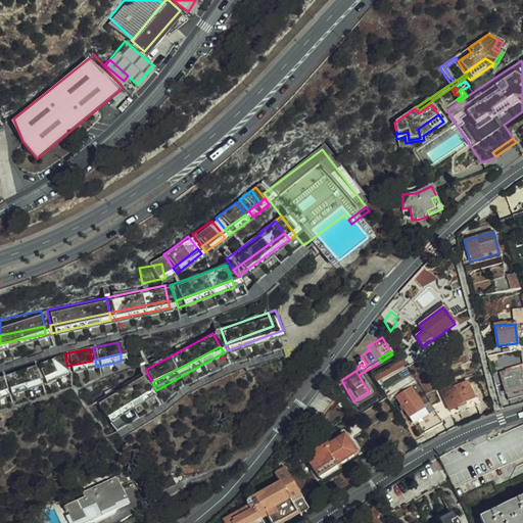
[(37,363),(40,375),(63,368),(59,355),(37,363)]
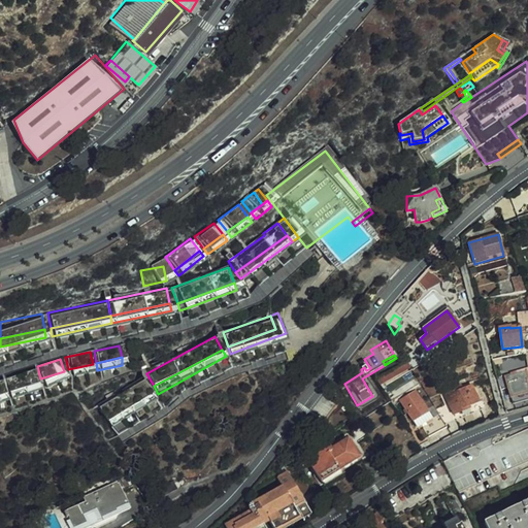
[(68,369),(69,376),(94,371),(93,364),(68,369)]
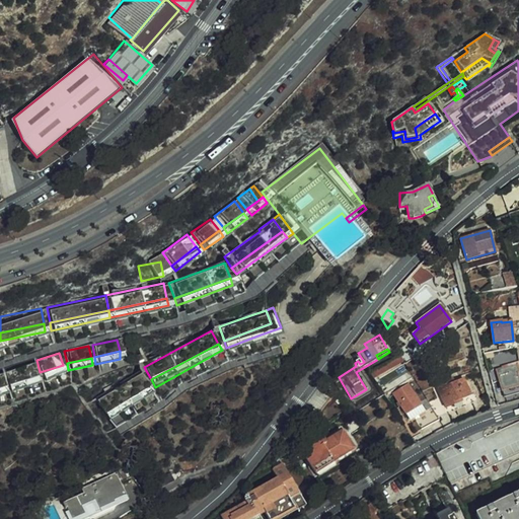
[(370,374),(373,379),(402,363),(399,358),(370,374)]
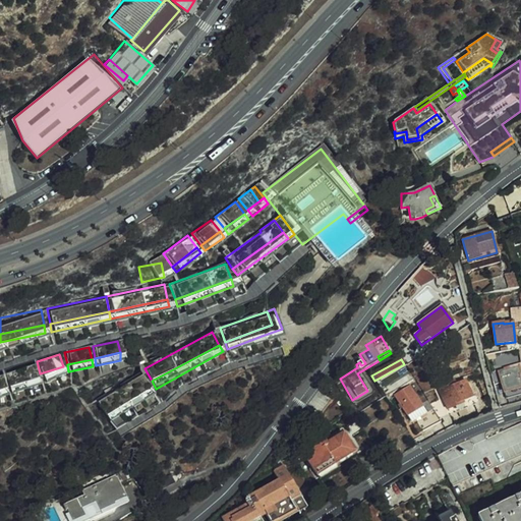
[(520,362),(520,363),(520,365),(520,366),(499,372),(506,400),(520,395),(520,362)]
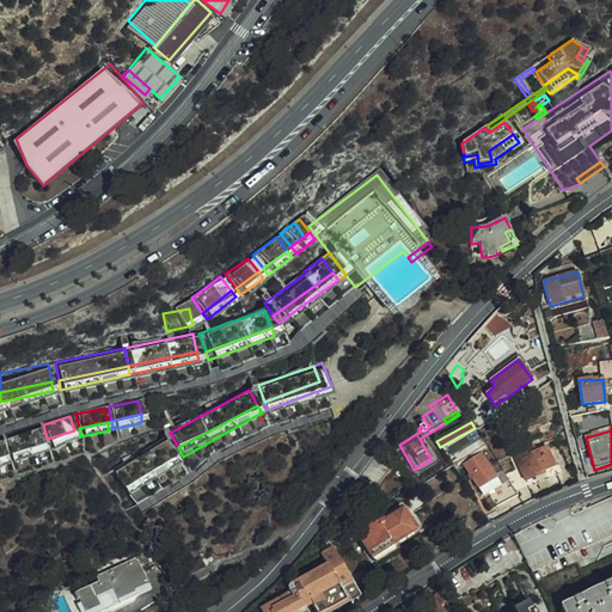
[(44,441),(40,427),(6,439),(10,452),(44,441)]
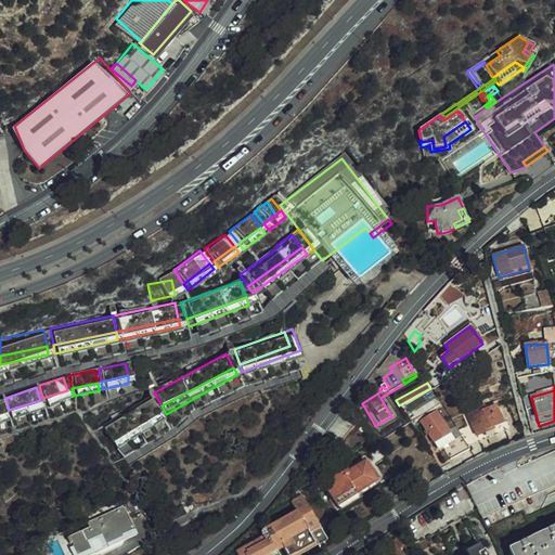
[(67,390),(42,398),(46,405),(69,397),(67,390)]
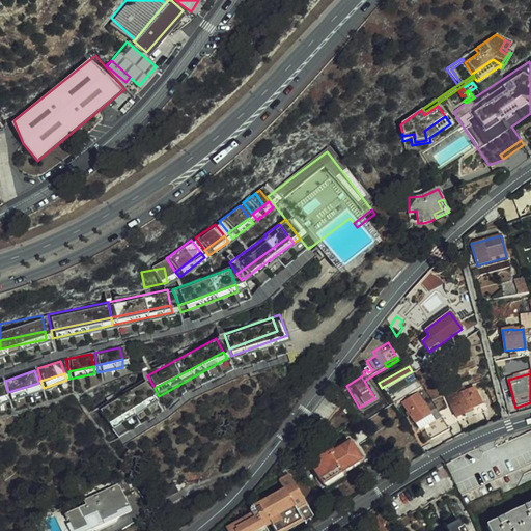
[(38,383),(8,392),(10,399),(40,389),(38,383)]
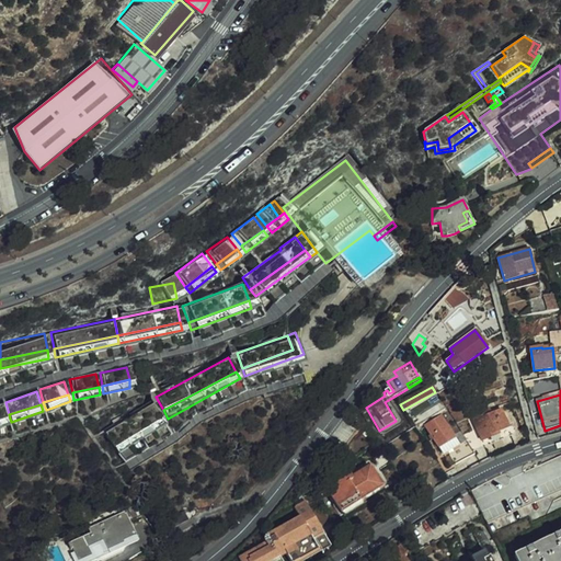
[(118,451),(163,421),(152,408),(109,438),(118,451)]
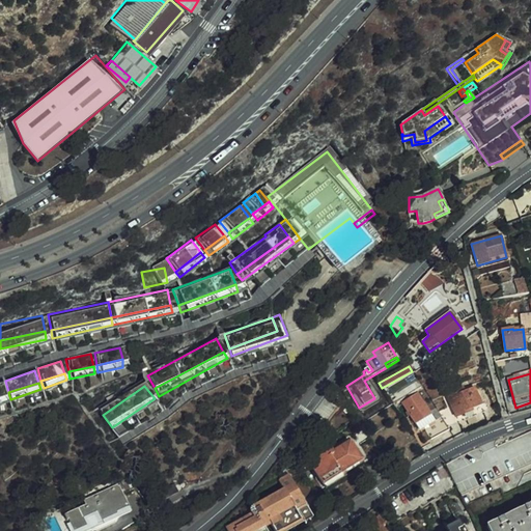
[(451,410),(439,414),(441,417),(448,428),(484,414),(475,388),(466,391),(455,395),(453,391),(451,386),(439,391),(441,395),(445,394),(451,410)]
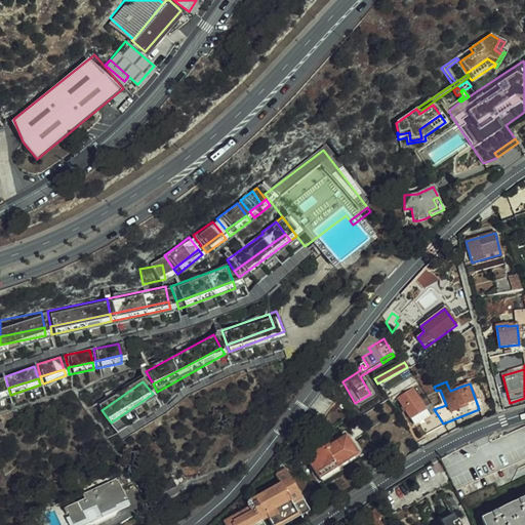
[(331,382),(312,409),(323,417),(339,395),(331,382)]
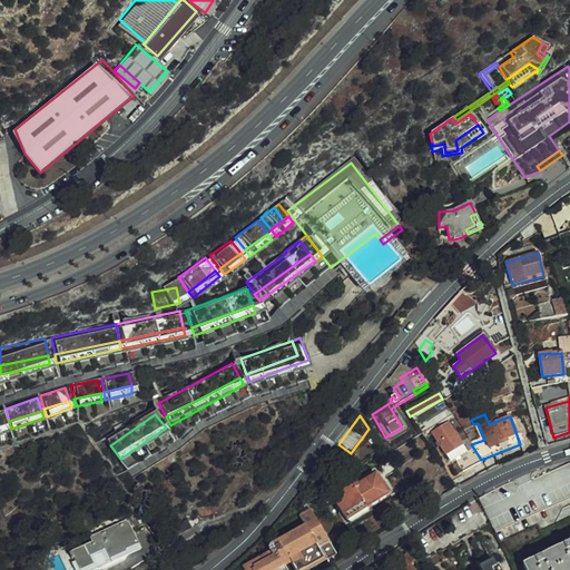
[(473,448),(469,451),(467,452),(450,424),(432,433),(449,462),(453,460),(461,473),(482,461),(481,460),(473,448)]
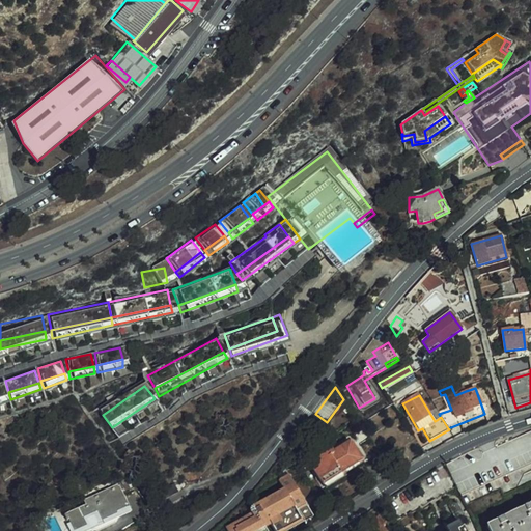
[(155,398),(112,427),(117,435),(159,404),(155,398)]
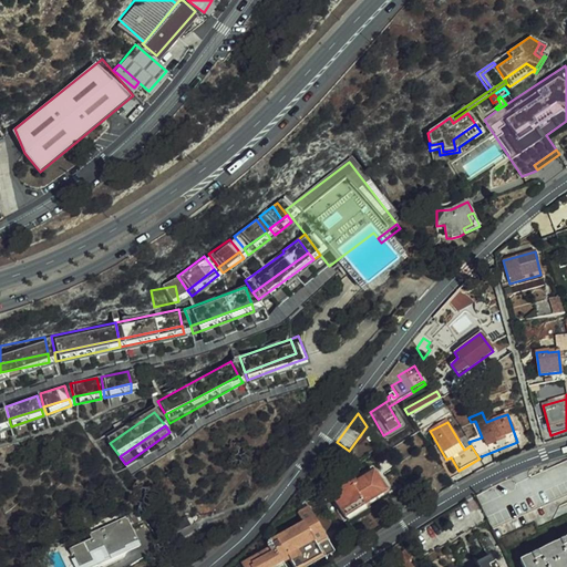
[(468,442),(465,436),(460,440),(466,449),(471,445),(468,442)]
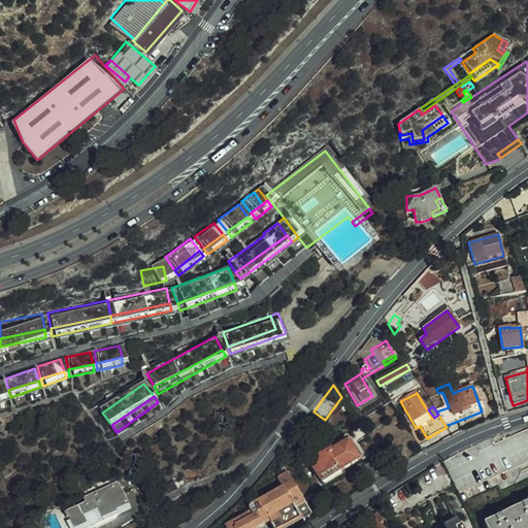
[(527,429),(473,455),(444,467),(454,485),(458,493),(508,470),(527,461),(527,429)]
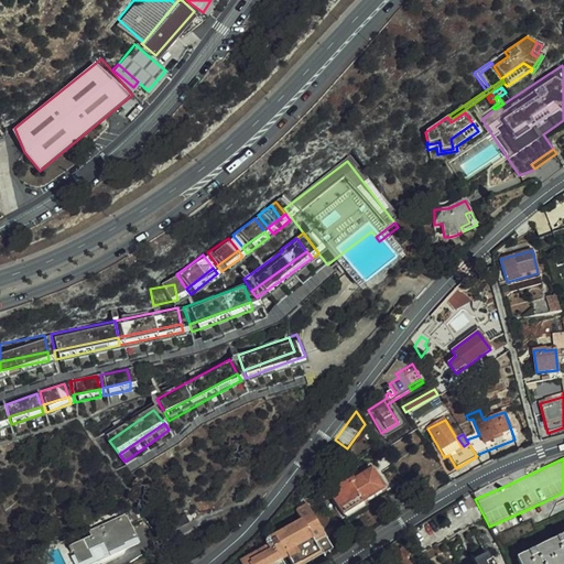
[(338,483),(349,476),(345,469),(335,476),(338,483)]
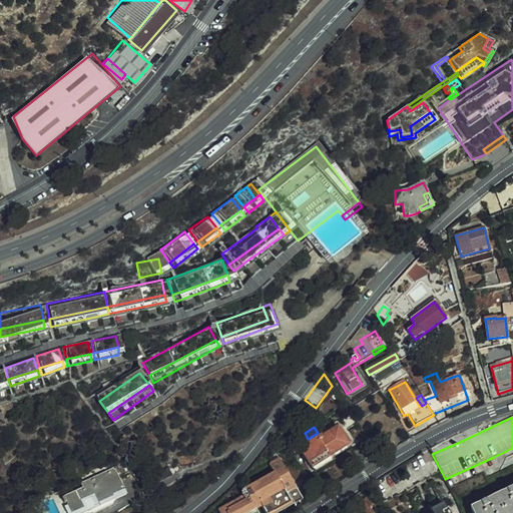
[(305,433),(294,440),(313,470),(331,458),(330,456),(348,445),(338,428),(321,438),(318,433),(308,439),(305,433)]
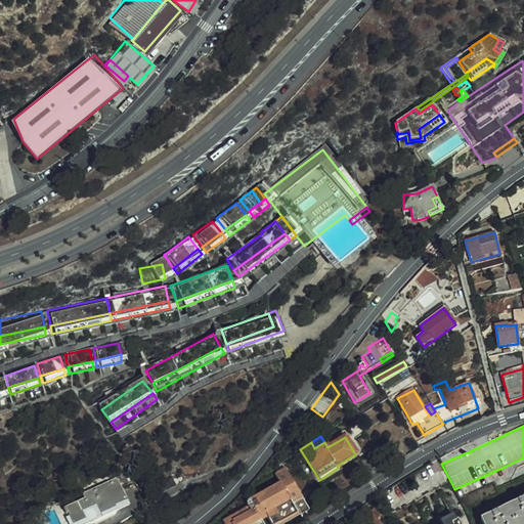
[(417,443),(420,449),(429,444),(425,438),(417,443)]
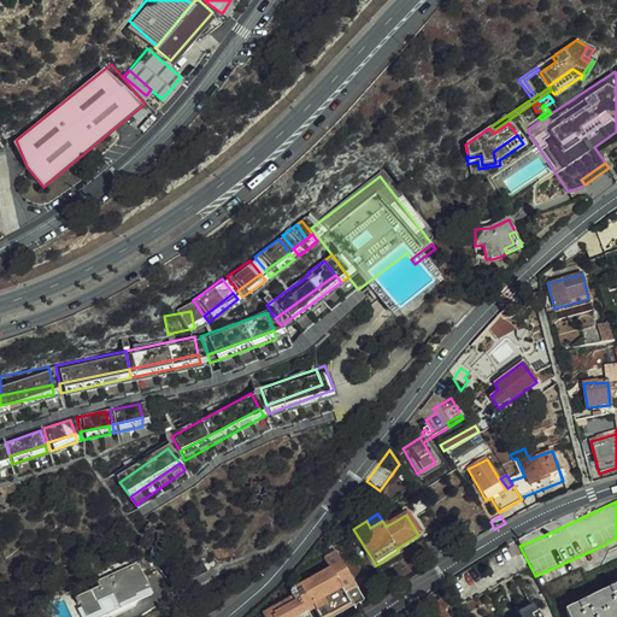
[(434,557),(444,551),(434,538),(424,544),(434,557)]
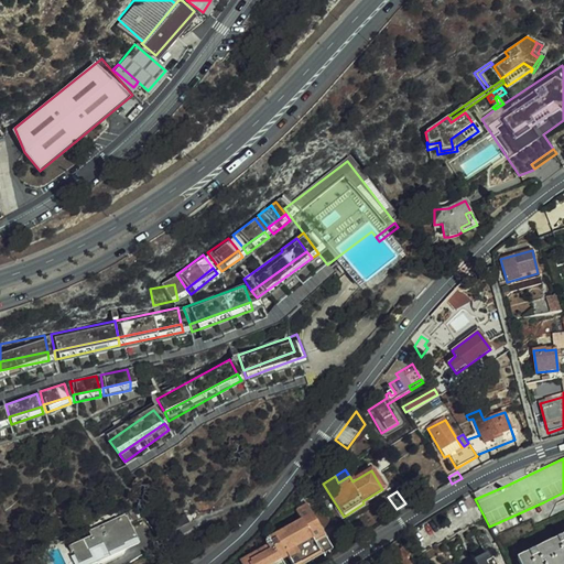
[(475,499),(473,495),(464,500),(476,522),(485,518),(475,499)]
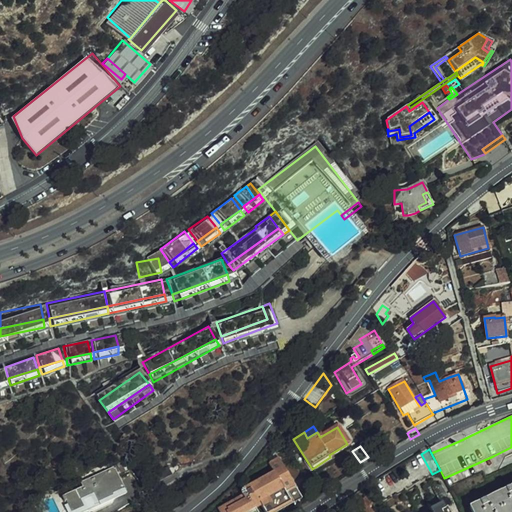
[(297,494),(310,487),(297,462),(285,469),(279,457),(269,463),(274,473),(276,475),(246,492),(247,493),(249,497),(227,509),(228,510),(225,511),(264,511),(280,504),(297,494)]
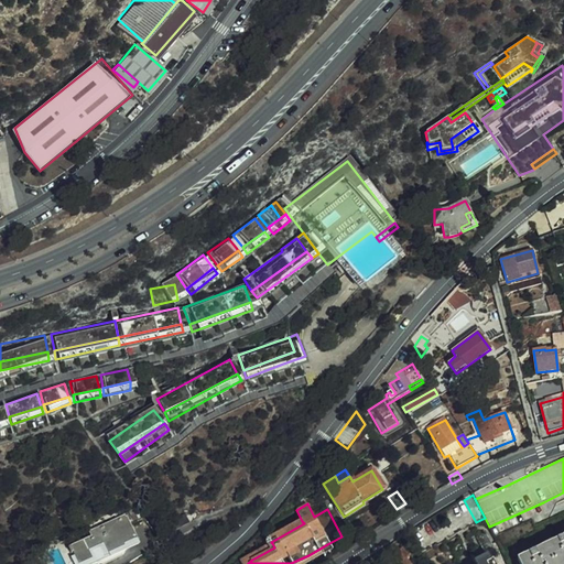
[(137,538),(128,517),(90,533),(93,538),(72,546),(78,563),(79,563),(100,554),(102,557),(125,548),(123,544),(137,538)]
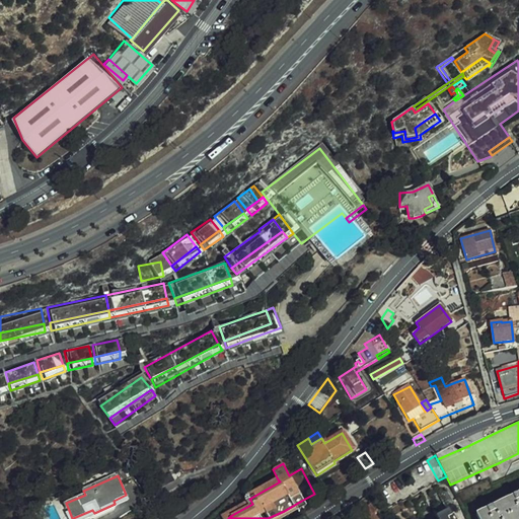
[(280,482),(278,479),(248,496),(247,502),(250,500),(249,499),(280,482)]
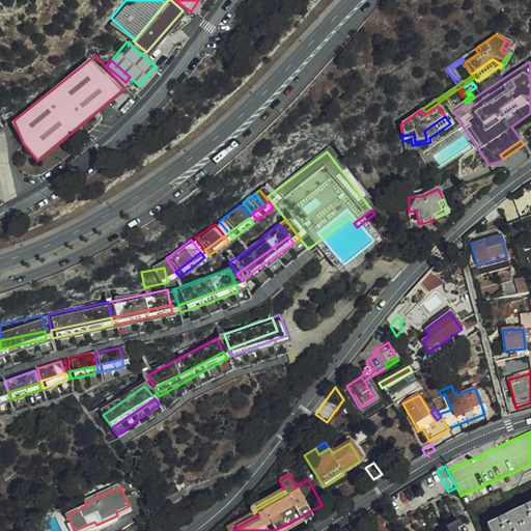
[(470,514),(465,505),(459,507),(463,511),(460,513),(464,519),(470,514)]
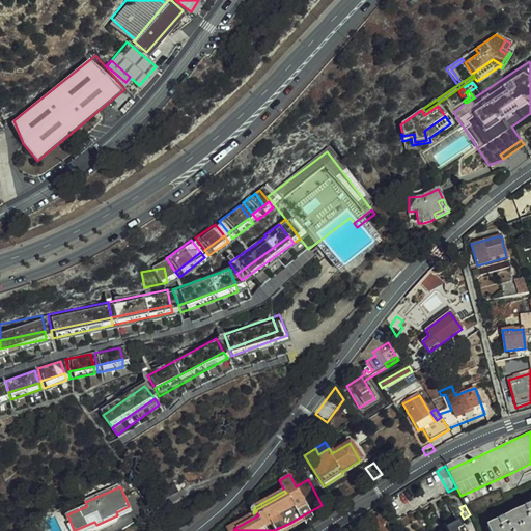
[(530,530),(530,506),(523,510),(488,527),(491,530),(530,530)]
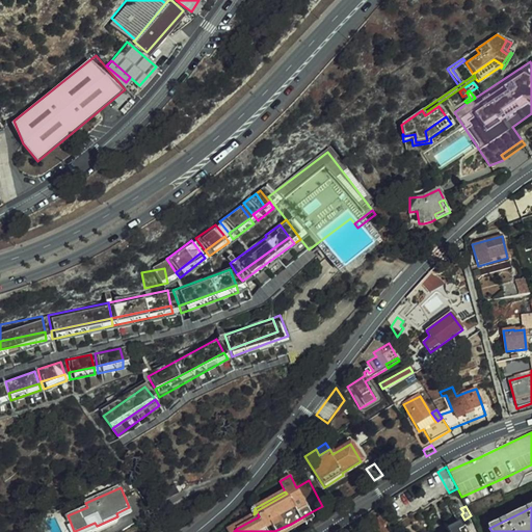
[(257,512),(254,514),(227,530),(228,531),(234,531),(237,530),(236,529),(259,516),(257,512)]
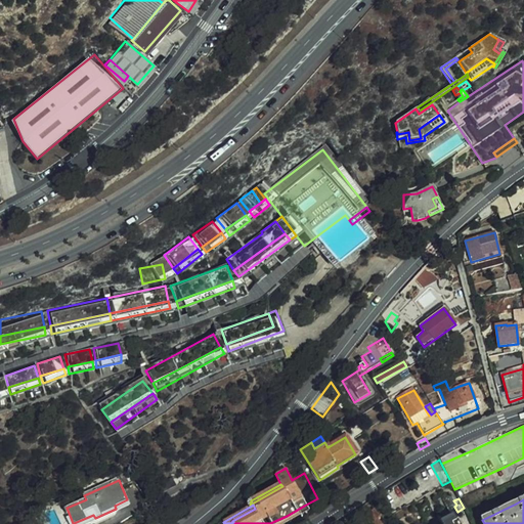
[(285,523),(307,512),(304,506),(287,516),(270,523),(285,523)]
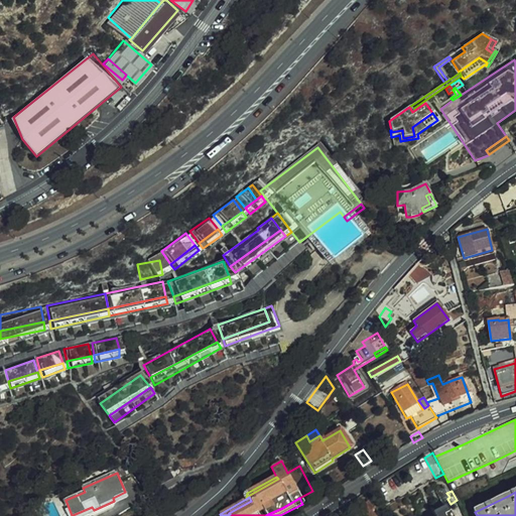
[(375,515),(372,512),(374,510),(368,502),(359,509),(358,508),(353,512),(355,515),(375,515)]
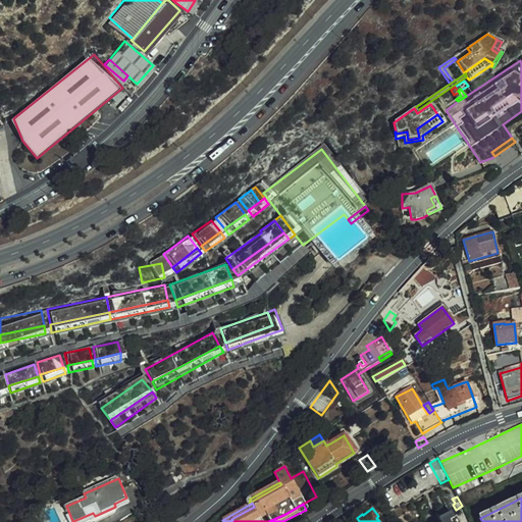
[(469,521),(465,513),(446,521),(469,521)]
